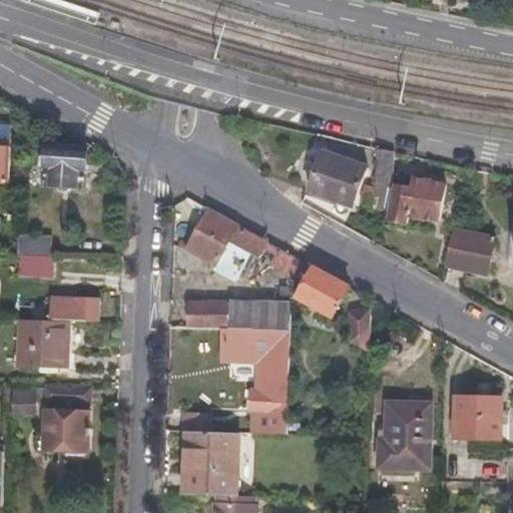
[(251,161),(264,176),(357,210),(371,171),(327,155),(326,156),(263,133),(251,161)]
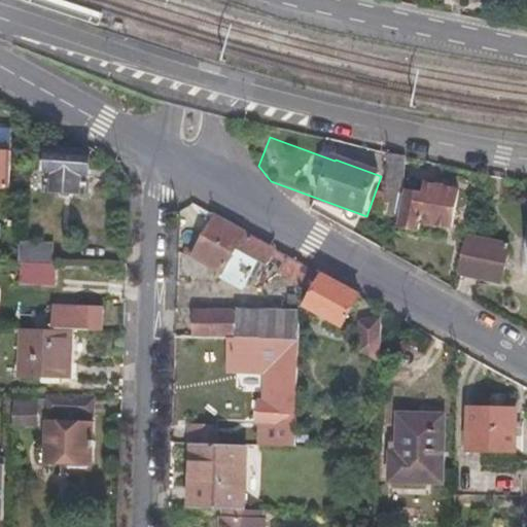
[(407,188),(406,153),(388,151),(386,185),(407,188)]
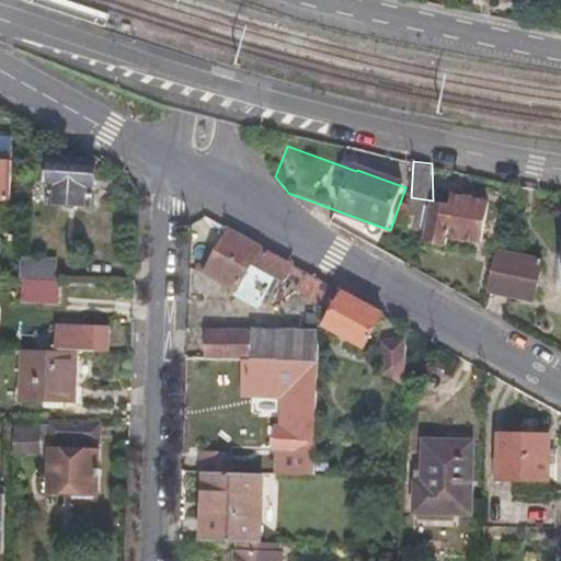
[(93,164),(49,162),(48,207),(92,209),(93,164)]
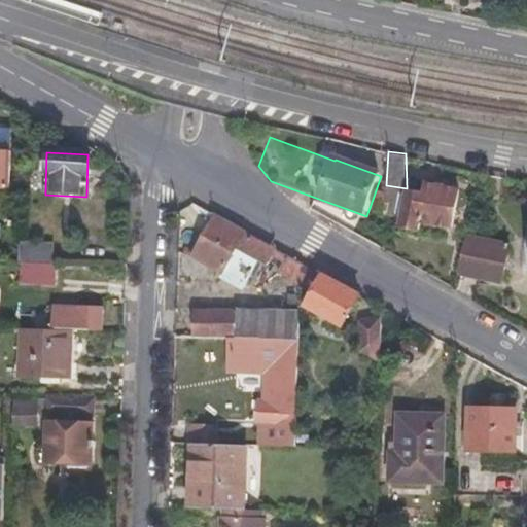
[(460,232),(467,195),(432,188),(430,198),(415,195),(414,197),(399,195),(395,218),(410,221),(409,230),(424,233),(425,225),(460,232)]
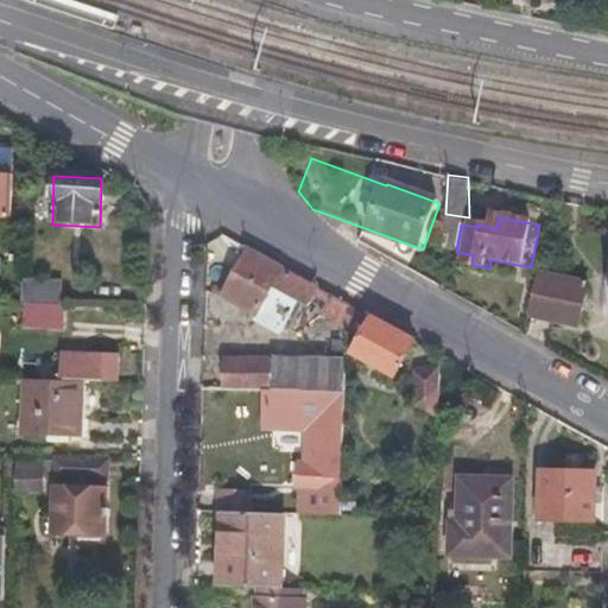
[(343,390),(344,353),(346,304),(255,255),(245,249),(219,293),(253,314),(249,320),(276,334),(291,308),(284,304),(287,298),(295,302),(336,328),(336,340),(329,340),(329,362),(330,362),(330,372),(303,372),(303,360),(228,360),(228,391),(320,390),(343,390)]
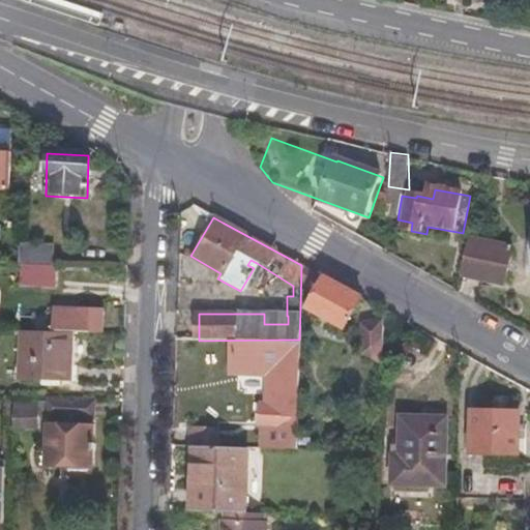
[(512,254),(471,243),(463,282),(503,292),(512,254)]
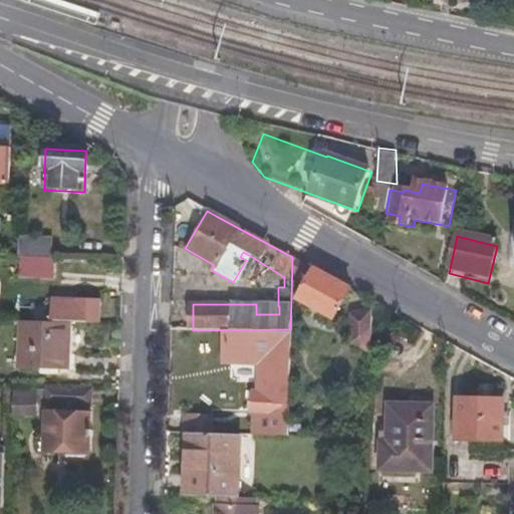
[(16,238),(15,259),(47,259),(48,238),(16,238)]
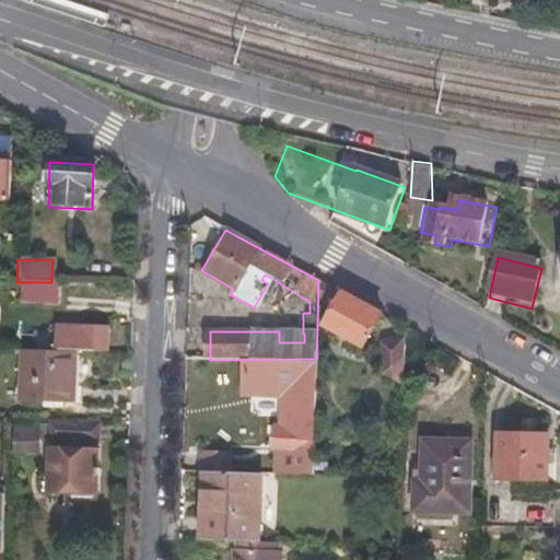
[(261,280),(268,283),(271,278),(265,275),(261,280)]
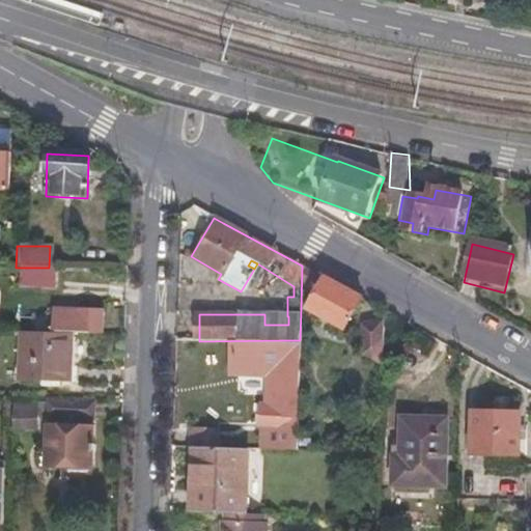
[(339,329),(357,296),(325,277),(302,266),(301,308),(339,329)]
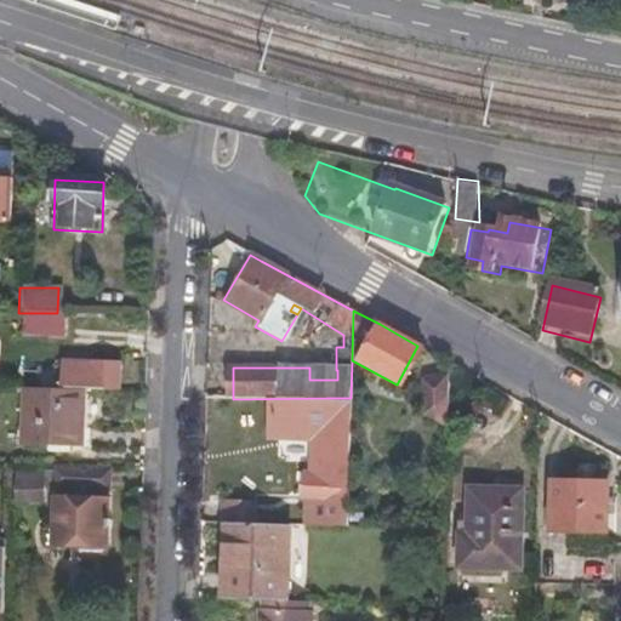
[(57,313),(18,313),(18,336),(62,336),(62,313),(57,313)]
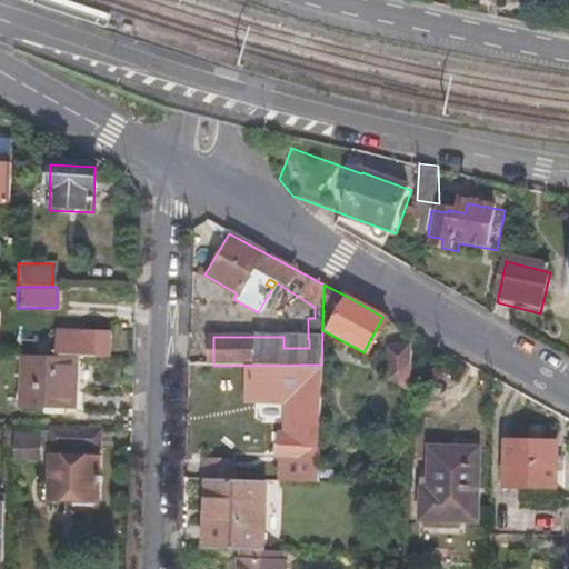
[(57,360),(79,360),(109,360),(109,333),(58,332),(57,360)]
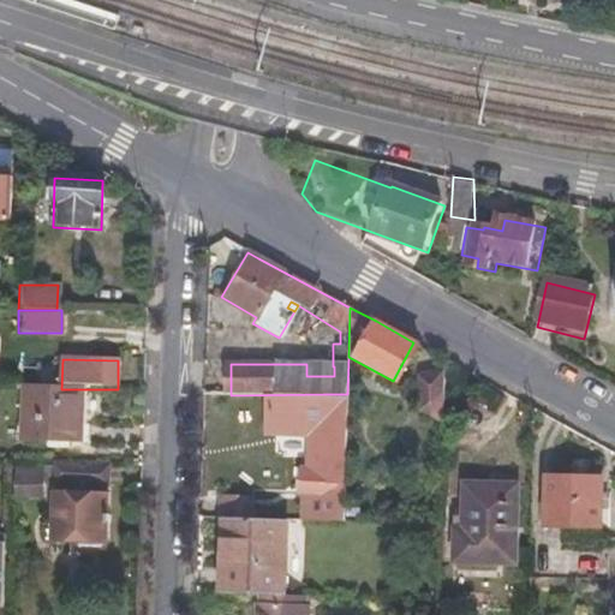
[(443,422),(445,372),(419,376),(418,380),(421,411),(443,422)]
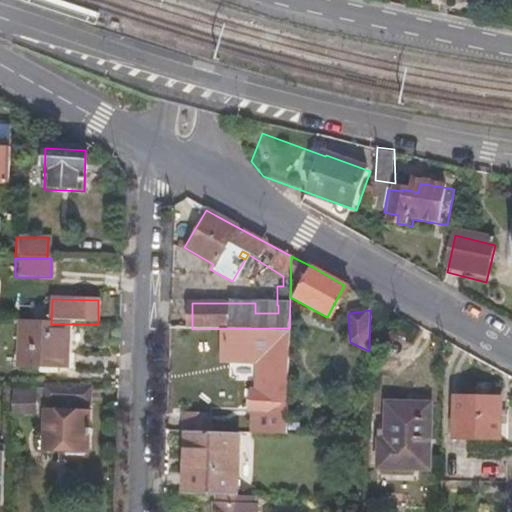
[(51,324),(21,323),(20,372),(70,373),(71,324),(51,324)]
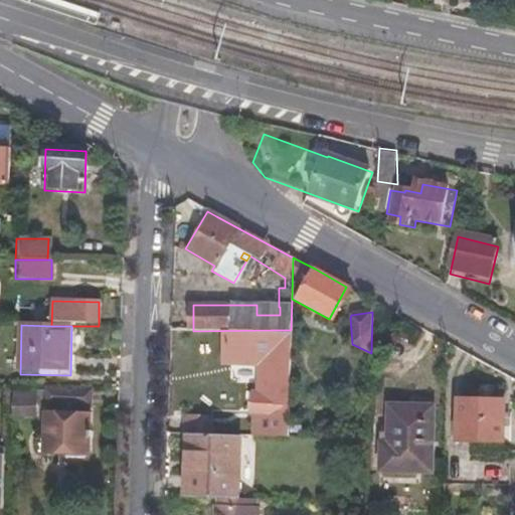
[(288,436),(291,330),(271,330),(270,372),(270,381),(260,381),(260,392),(254,392),(252,436),(288,436)]
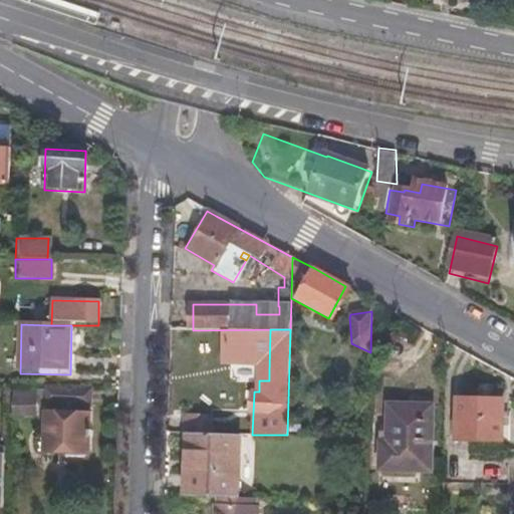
[(269,380),(269,371),(259,371),(259,380),(269,380)]
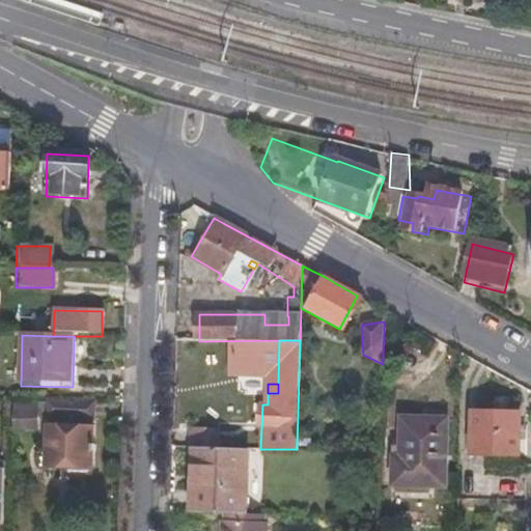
[(96,401),(49,399),(48,413),(40,413),(40,406),(18,406),(16,429),(40,429),(42,418),(95,420),(96,401)]
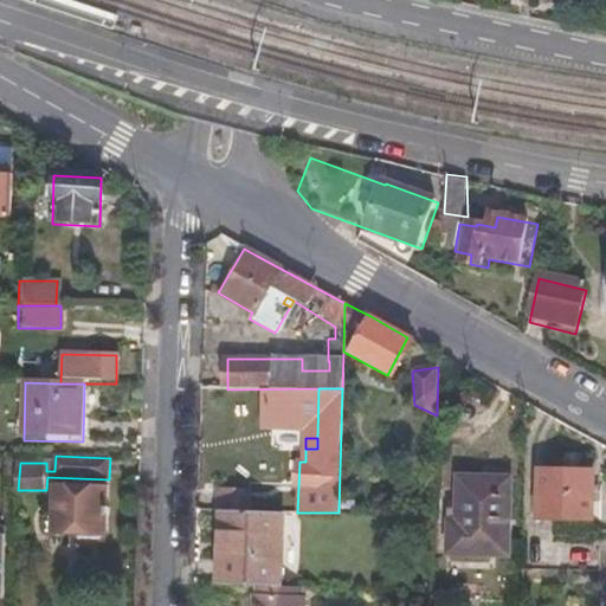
[(597,470),(543,469),(543,519),(594,520),(597,470)]
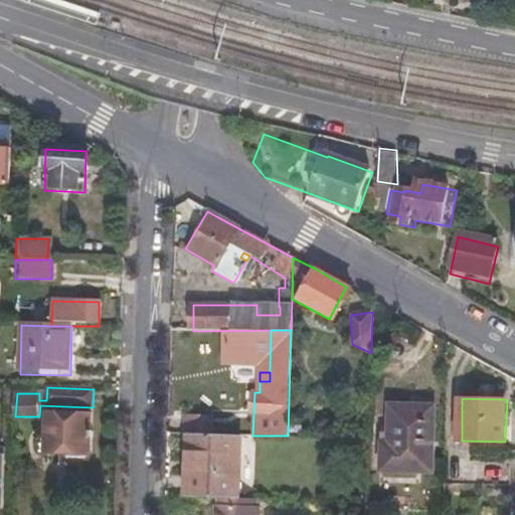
[(433,404),(399,402),(397,442),(390,441),(389,469),(431,470),(433,404)]
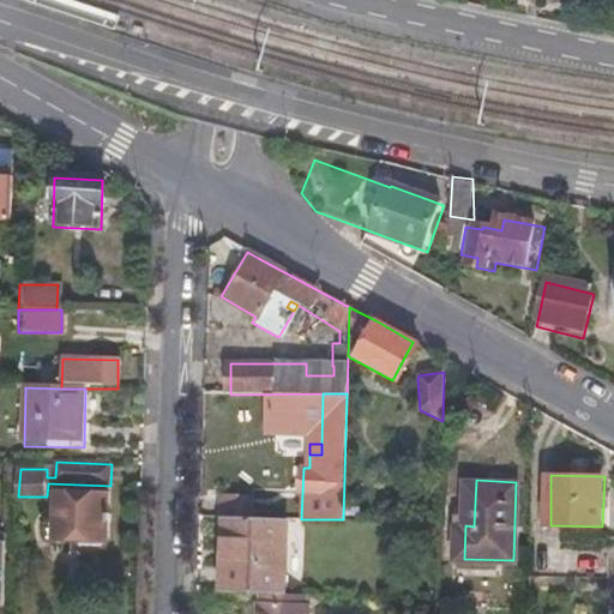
[(109,495),(56,493),(54,548),(100,549),(101,543),(107,543),(109,495)]
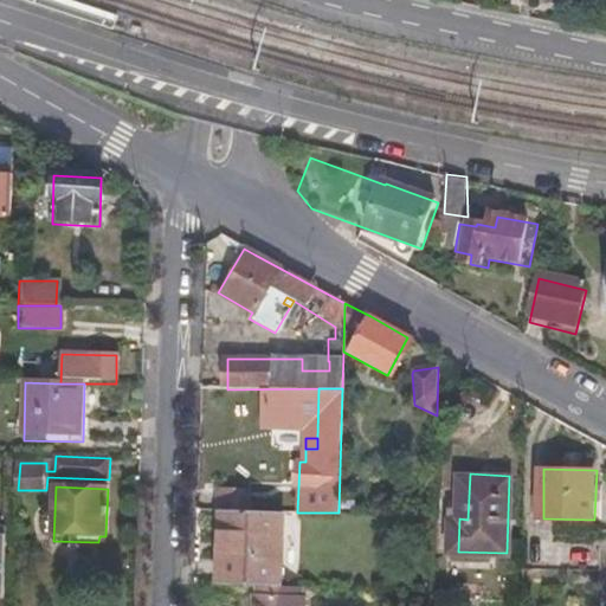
[(219,511),(221,511),(249,511),(250,497),(220,496),(219,511)]
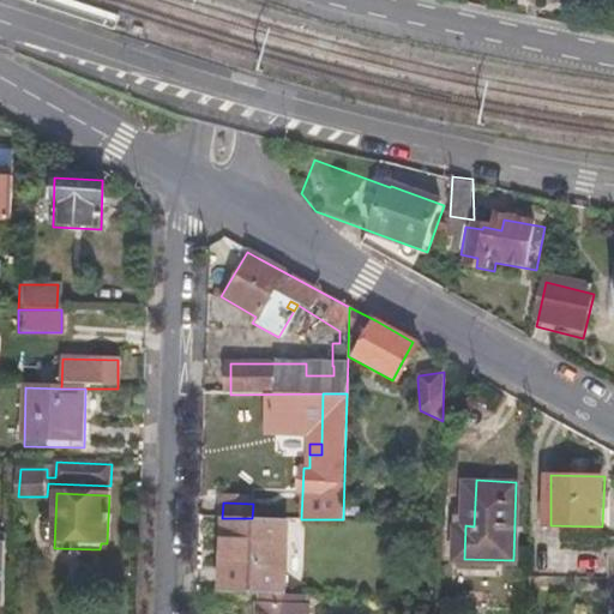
[(224,518),(223,594),(262,594),(287,594),(288,519),(252,518),(224,518)]
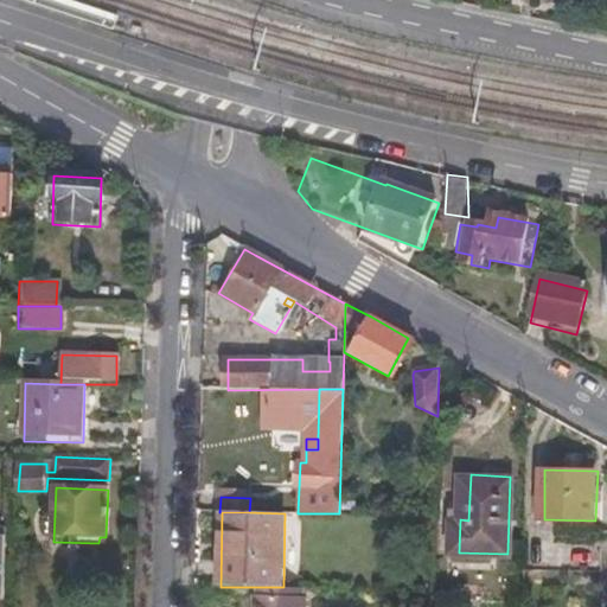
[(432,529),(432,515),(417,515),(416,529),(432,529)]
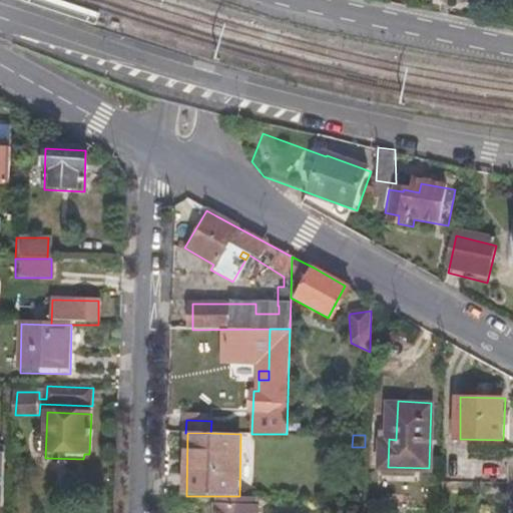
[(257,506),(257,496),(239,496),(218,496),(218,505),(257,506)]
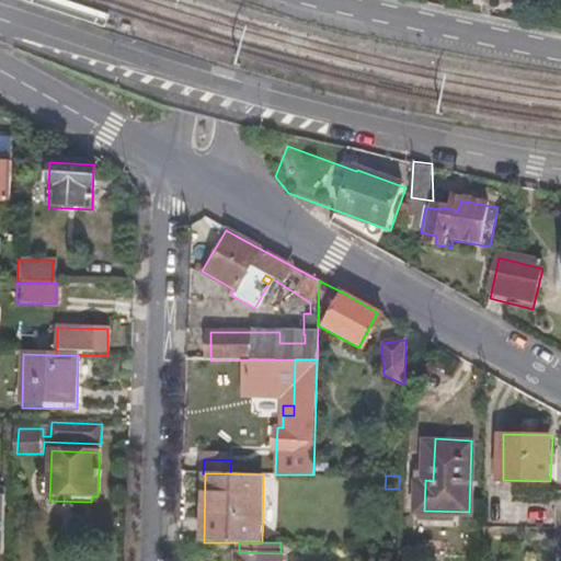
[(395,560),(395,547),(380,546),(379,560),(395,560)]
